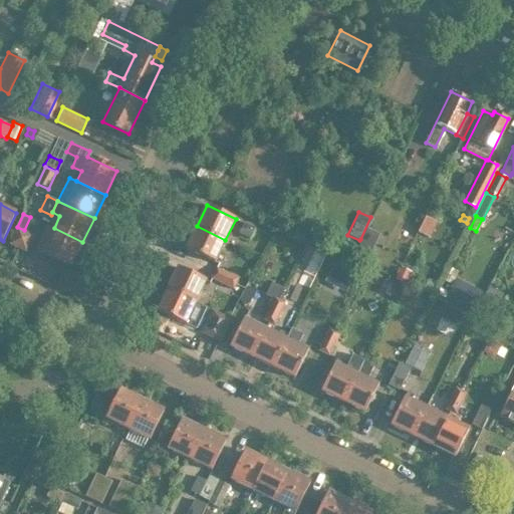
[(243,222),(238,233),(249,238),(253,227),(243,222)]
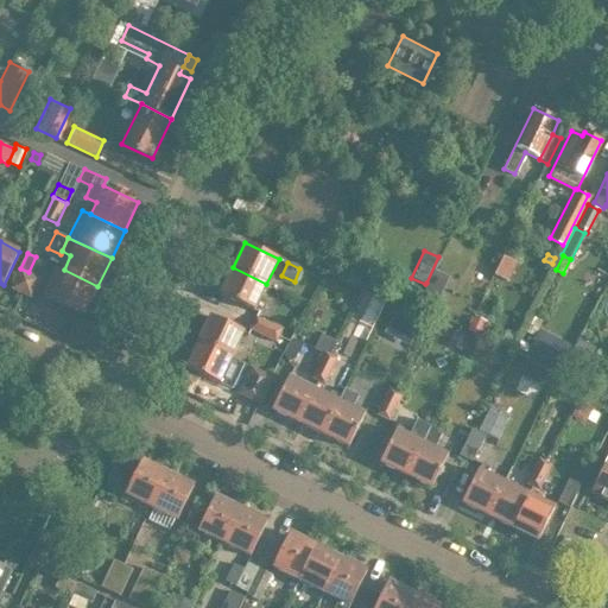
[(266,284),(233,267),(220,293),(254,310),(266,284)]
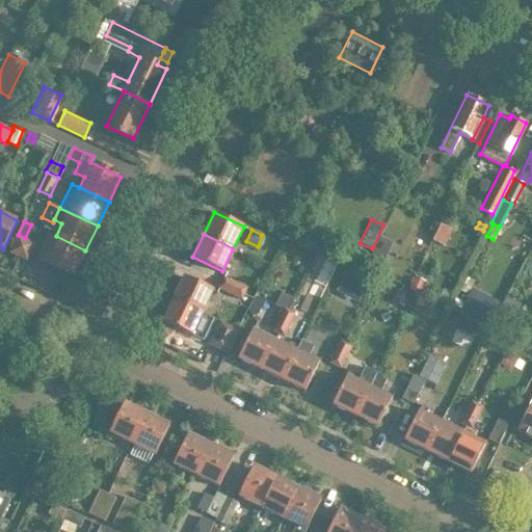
[(8,251),(17,256),(26,239),(25,238),(18,235),(17,235),(8,251)]
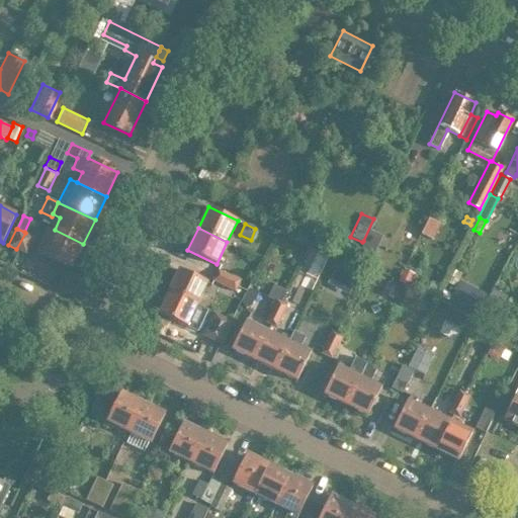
[(72,268),(83,244),(55,230),(50,240),(42,237),(35,251),(72,268)]
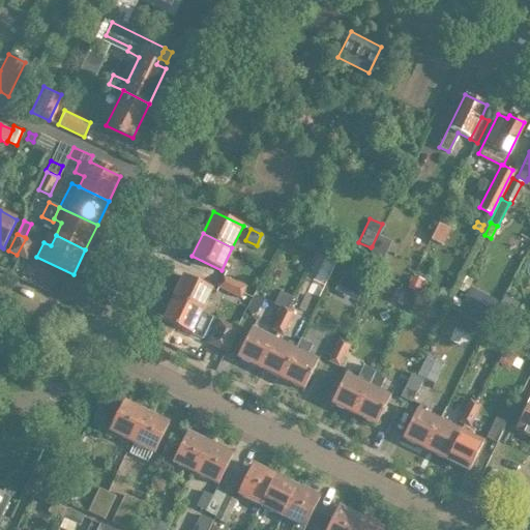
[(26,238),(17,255),(26,259),(34,241),(26,238)]
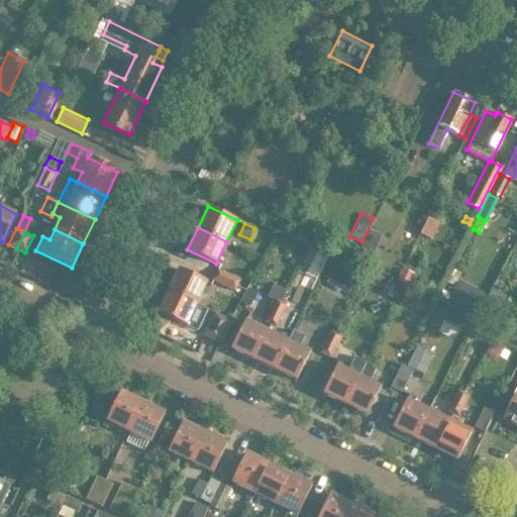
[(362,241),(356,251),(369,257),(374,246),(363,240),(362,241)]
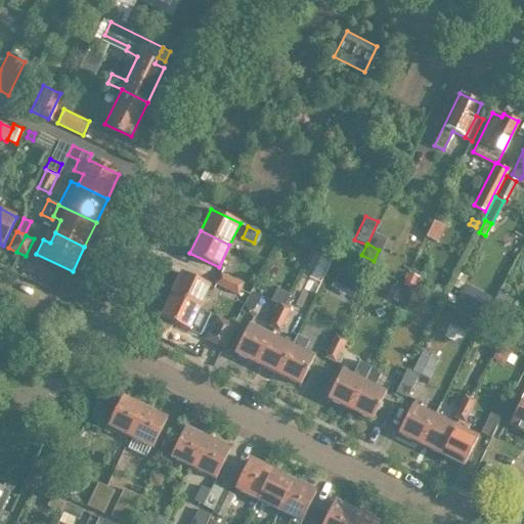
[(302,287),(314,293),(332,259),(319,253),(302,287)]
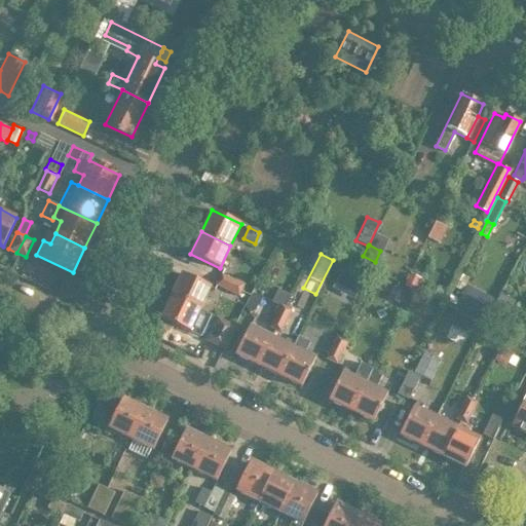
[(413,288),(419,275),(410,271),(404,283),(413,288)]
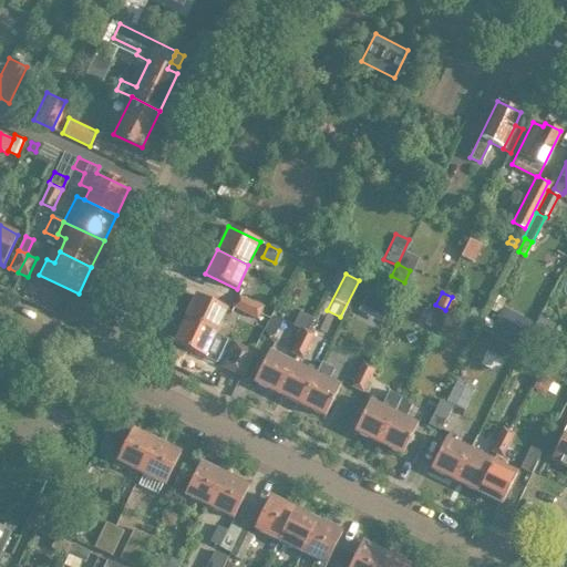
[(238,294),(233,306),(256,317),(261,305),(238,294)]
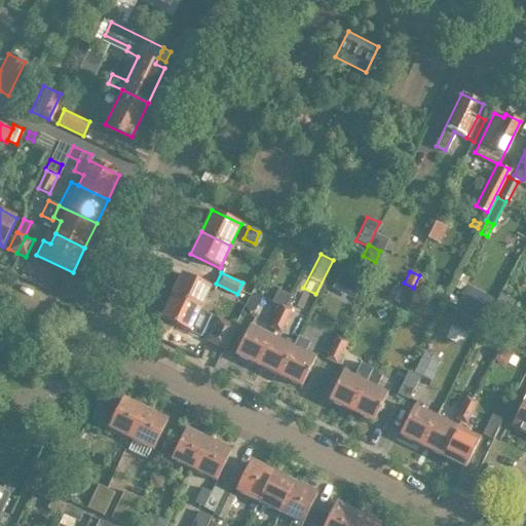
[(182,273),(172,295),(199,308),(211,288),(182,273)]
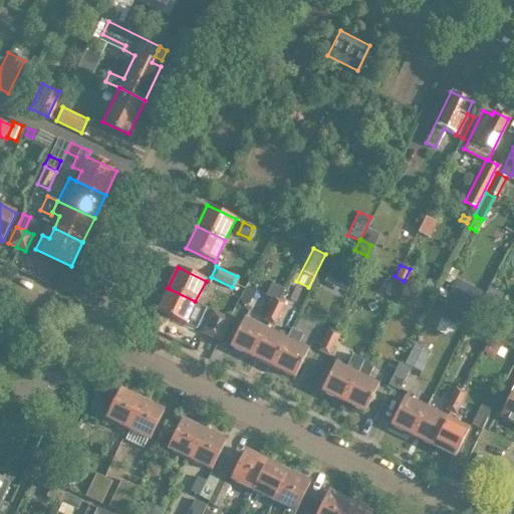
[(383,276),(378,285),(391,291),(395,281),(383,276)]
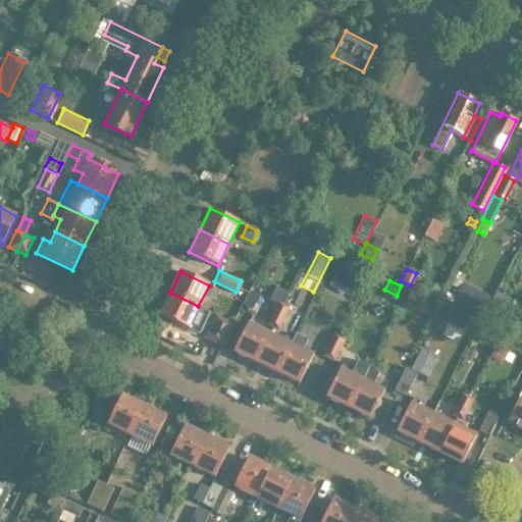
[(460,280),(449,304),(482,319),(483,318),(493,297),(460,280)]
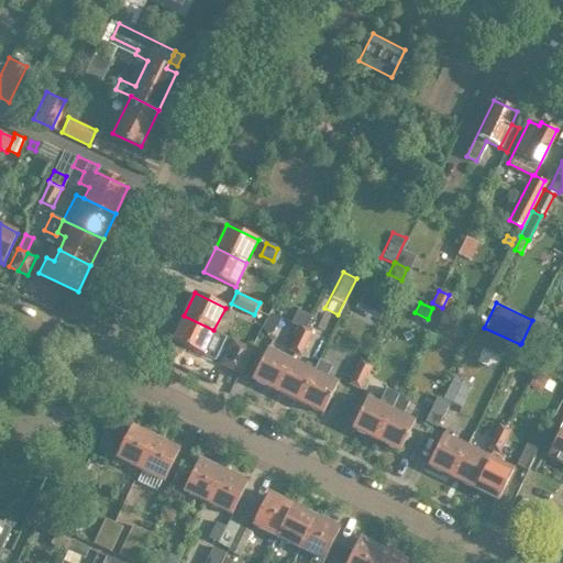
[(299,324),(305,328),(310,316),(297,309),(289,322),(298,327),(298,324),(299,324)]
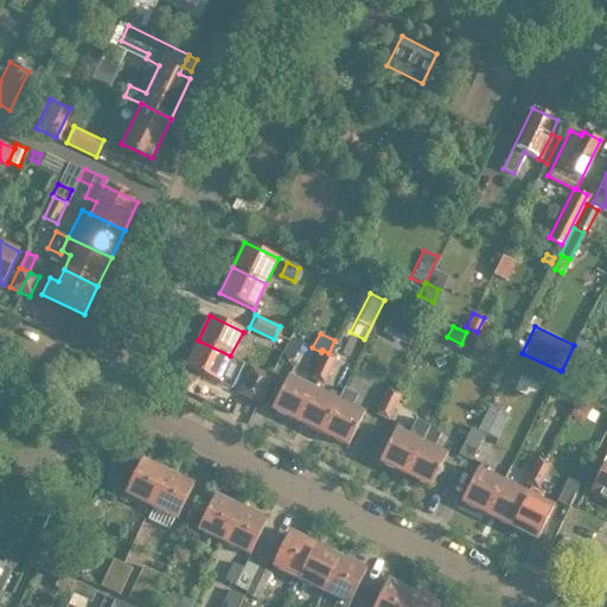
[(577,339),(562,370),(579,378),(594,347),(577,339)]
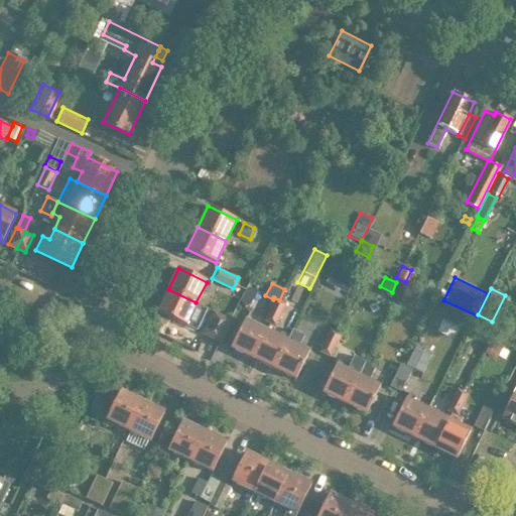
[(196,302),(168,289),(157,311),(196,331),(207,308),(196,302)]
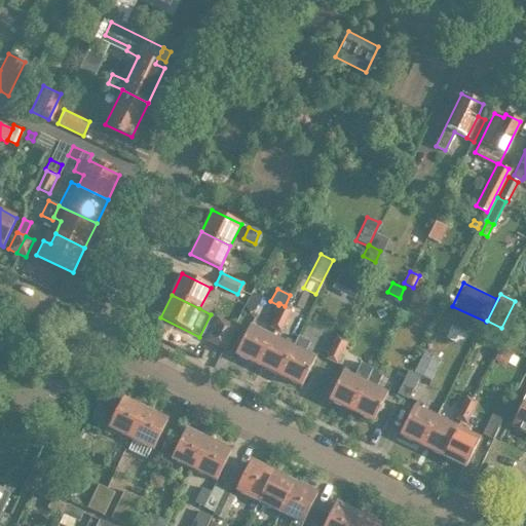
[(279,303),(274,313),(286,318),(290,308),(285,306),(279,303)]
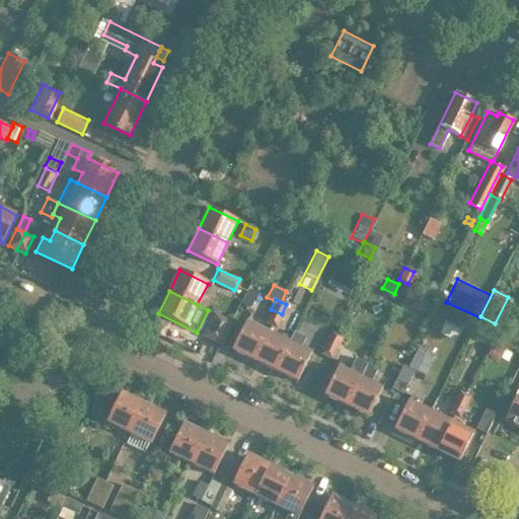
[(271,309),(266,322),(270,324),(276,326),(282,314),(271,309)]
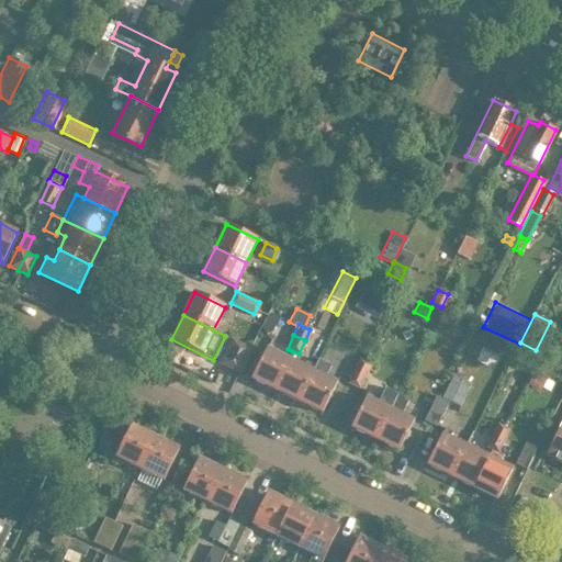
[(238,372),(250,348),(233,339),(227,367),(238,372)]
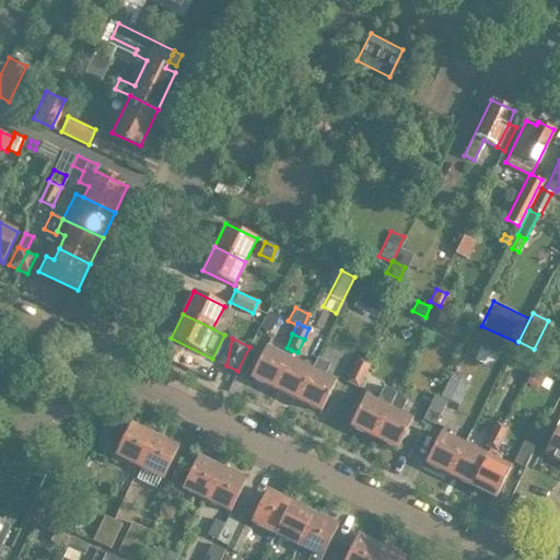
[(251,377),(275,388),(289,359),(287,358),(291,350),(287,348),(288,346),(280,342),(276,352),(266,347),(251,377)]
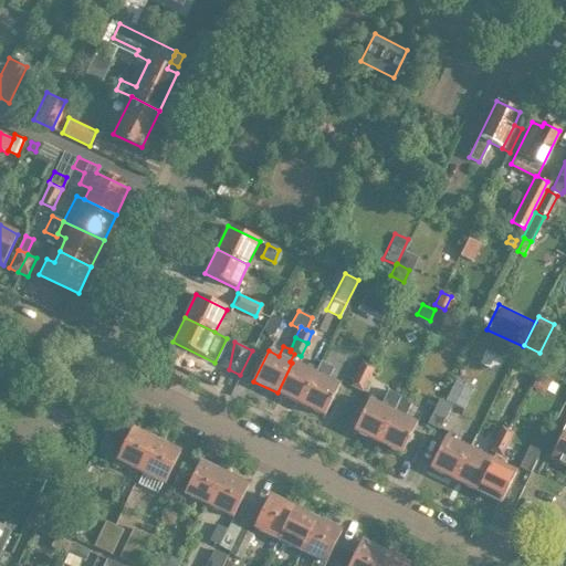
[(362,360),(356,373),(368,378),(374,366),(362,360)]
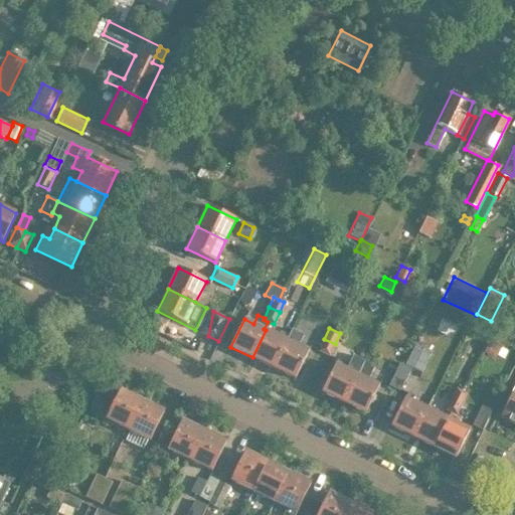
[(287,340),(274,367),(295,378),(309,350),(297,345),(302,334),(292,329),(287,340)]
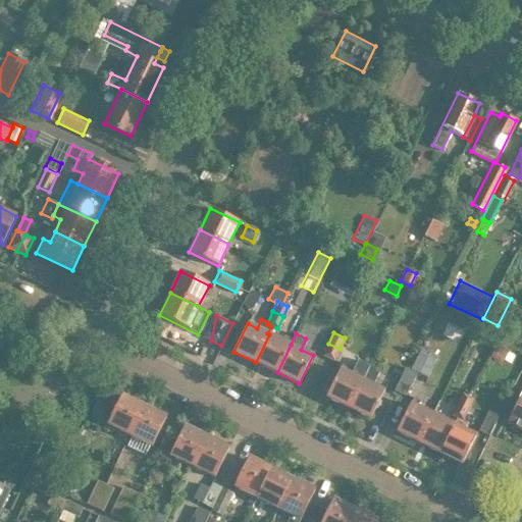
[(256,362),(277,372),(291,345),(269,334),(256,362)]
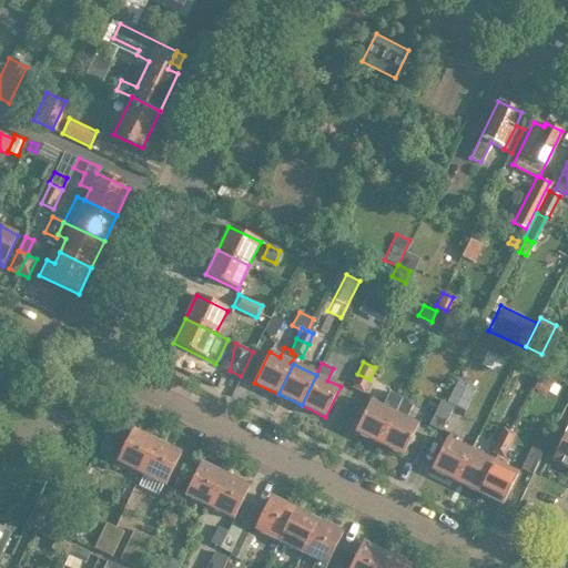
[(553,378),(540,372),(534,386),(546,393),(553,378)]
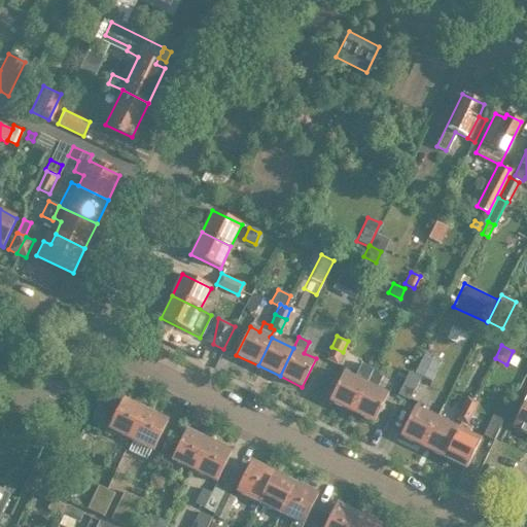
[(331,347),(326,358),(337,363),(343,352),(331,347)]
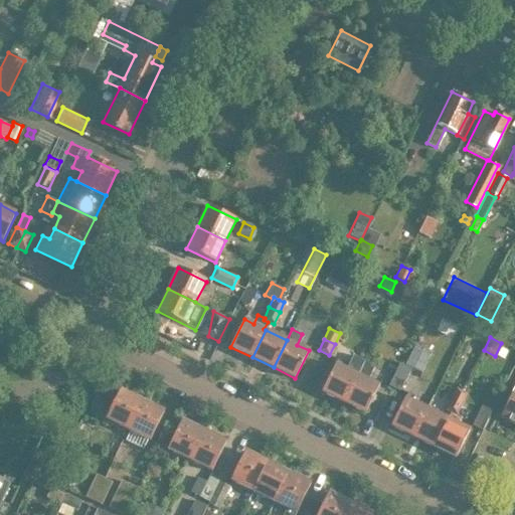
[(412,342),(402,364),(409,367),(418,372),(430,350),(412,342)]
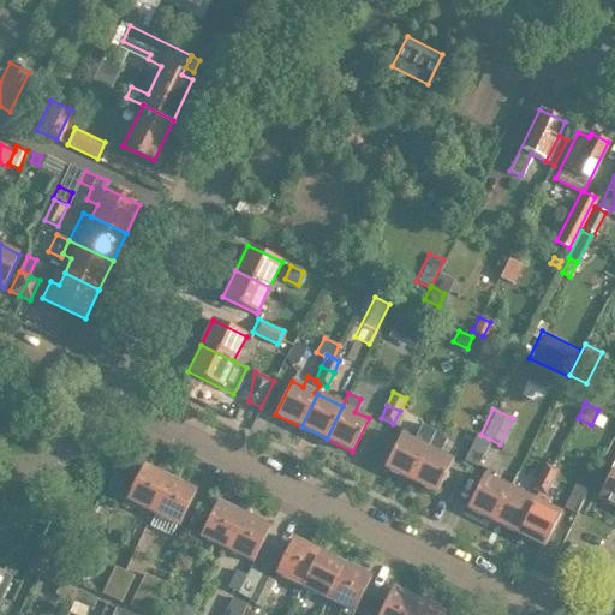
[(419,422),(411,439),(400,433),(383,466),(411,479),(427,446),(435,429),(419,422)]
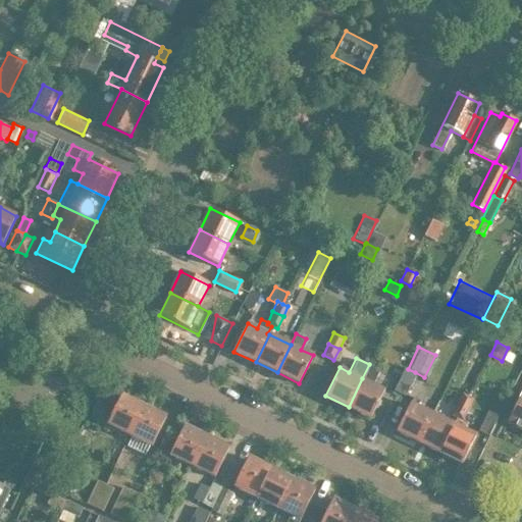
[(362,378),(349,407),(371,418),(384,389),(372,383),(380,369),(369,364),(362,378)]
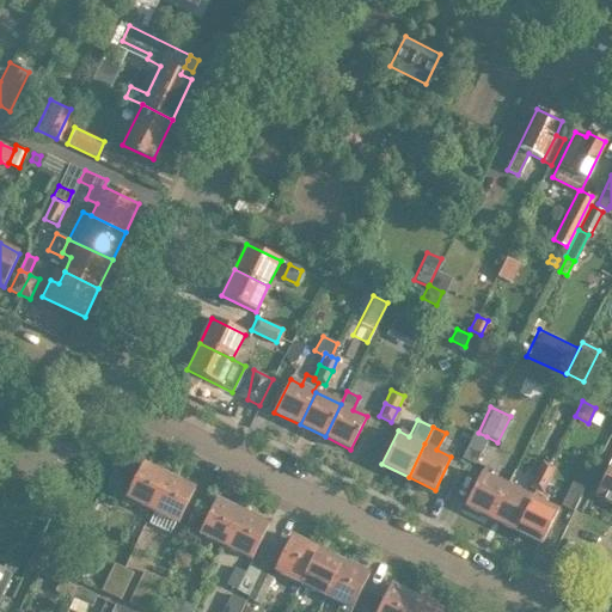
[(473,430),(467,444),(481,450),(487,436),(478,433),(473,430)]
